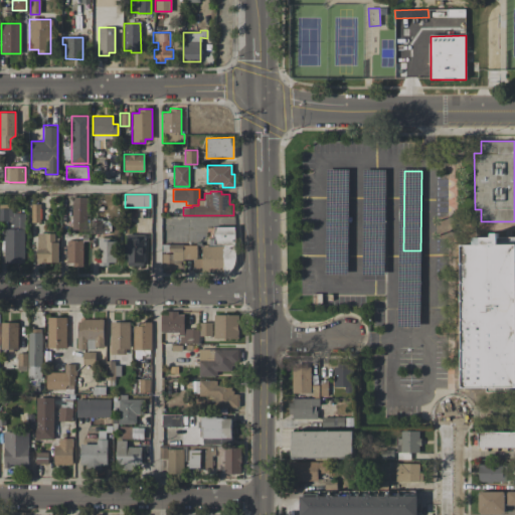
[(87,229),(71,229),(72,197),(88,197),(87,229)]
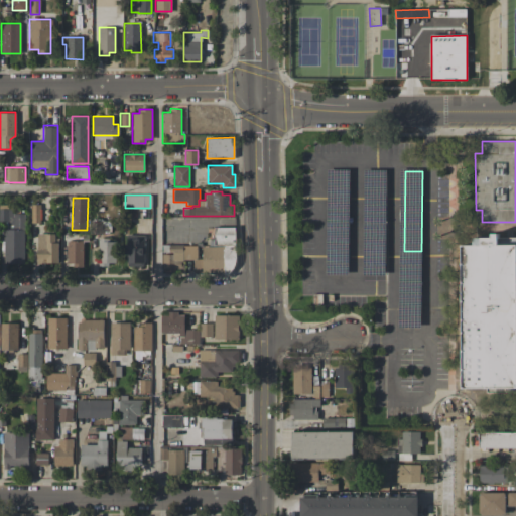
[(31,223),(31,205),(39,205),(40,223),(31,223)]
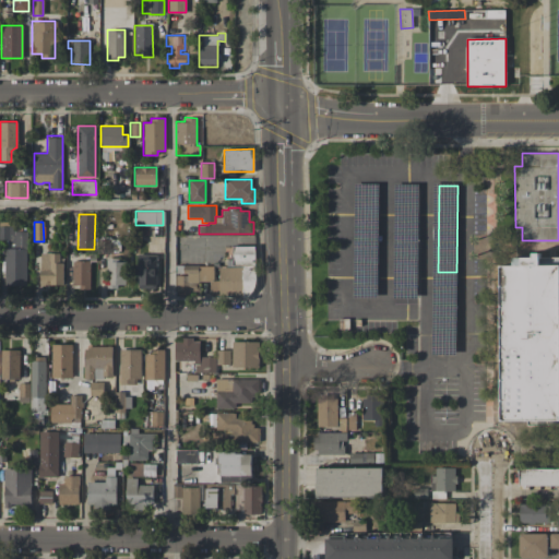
[(25,285),(4,285),(4,240),(0,240),(0,226),(14,226),(14,230),(25,230),(25,285)]
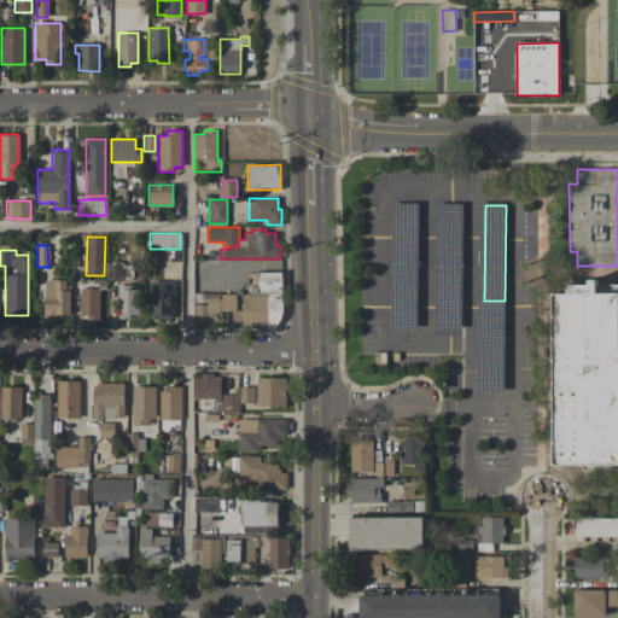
[(130,280),(108,280),(108,264),(123,264),(123,267),(130,267),(130,280)]
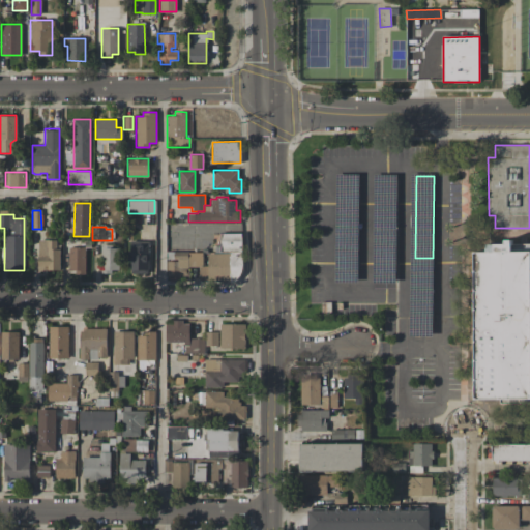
[(241,252),(214,252),(214,246),(219,246),(219,233),(241,233),(241,252)]
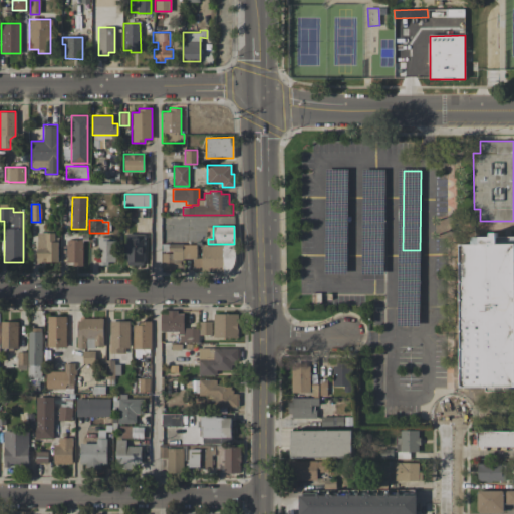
[(459,243),(479,243),(479,236),(489,236),(489,232),(495,231),(495,243),(513,243),(513,386),(460,387),(459,243)]
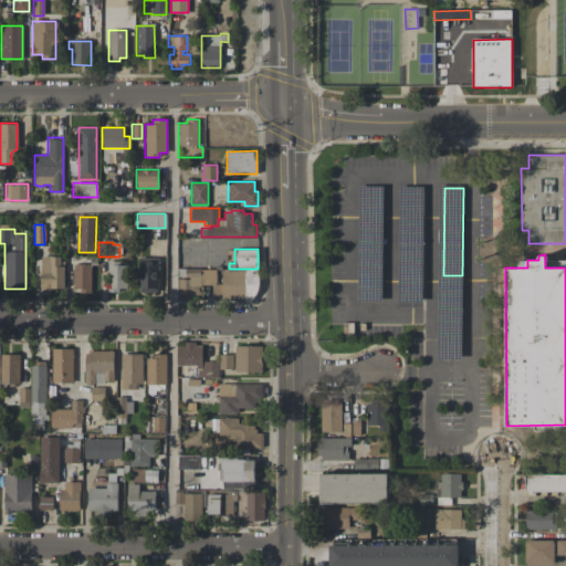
[(64,287),(52,287),(52,289),(40,289),(40,278),(41,278),(41,255),(60,255),(60,261),(63,261),(64,287)]
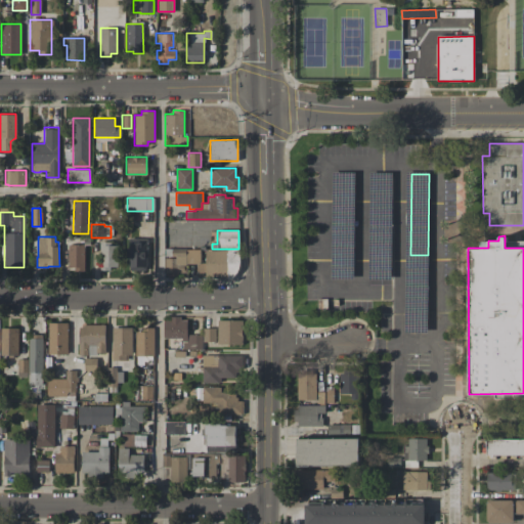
[(130,270),(130,266),(128,266),(128,258),(126,258),(126,248),(130,248),(130,238),(146,238),(146,270),(130,270)]
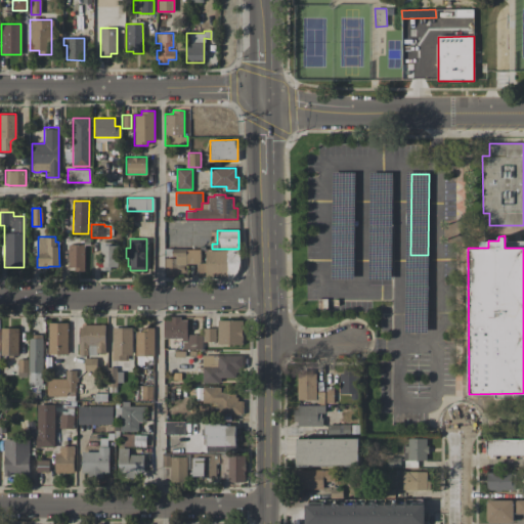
[(99,270),(99,242),(110,242),(110,245),(117,245),(117,266),(110,266),(110,270),(99,270)]
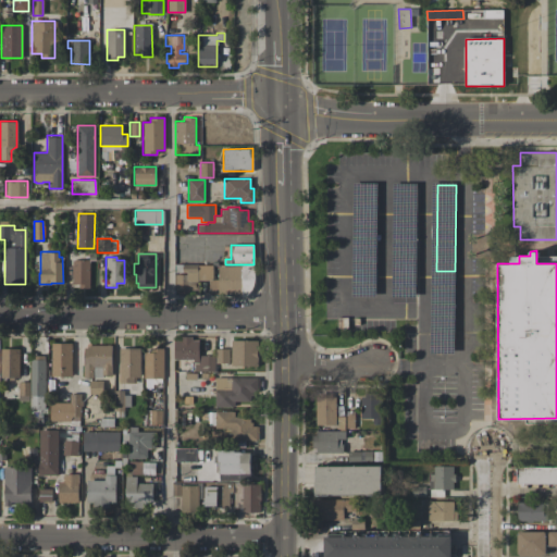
[(89,260),(89,288),(81,288),(81,282),(72,282),(72,260),(89,260)]
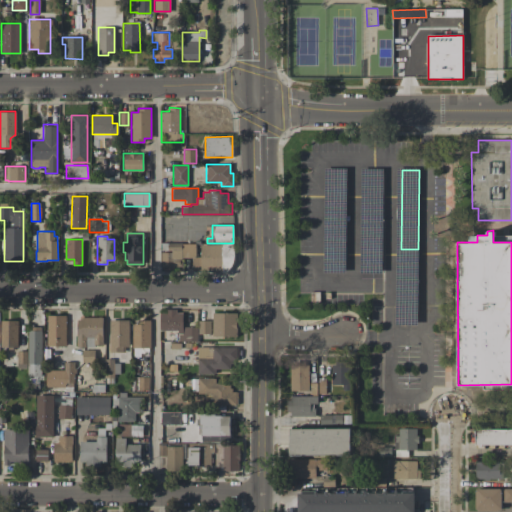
[(195,257),(181,257),(181,266),(160,266),(160,252),(162,252),(162,250),(161,250),(161,243),(195,243),(195,257)]
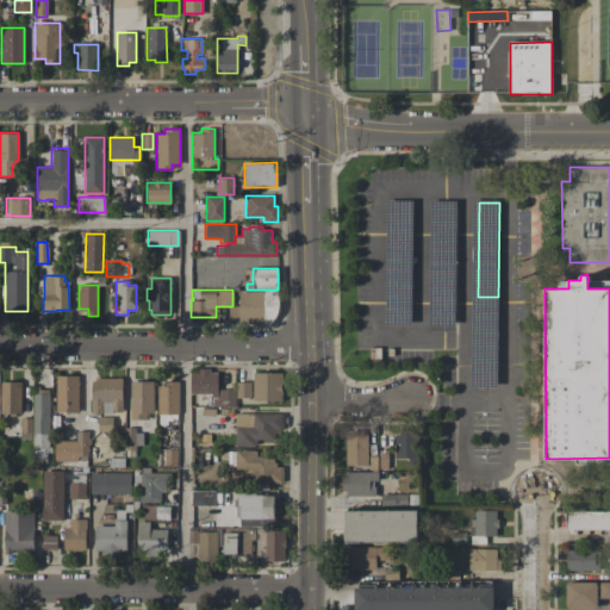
[(277,318),(271,324),(263,324),(263,323),(229,323),(229,307),(240,307),(240,291),(279,291),(279,310),(277,318)]
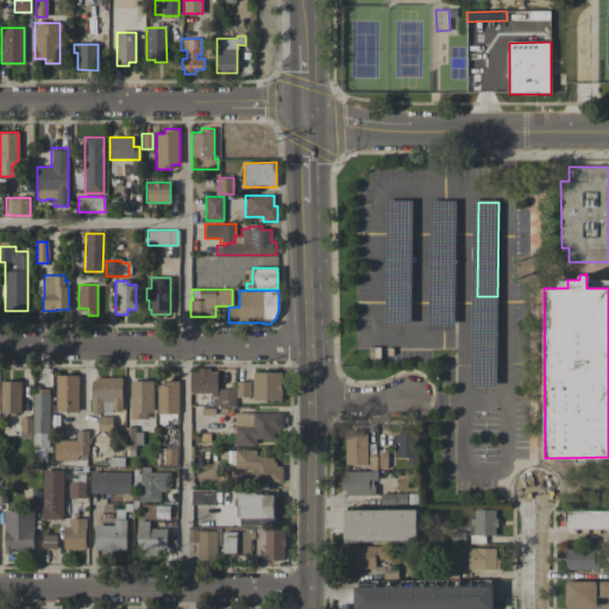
[(189,393),(189,371),(198,371),(198,368),(209,368),(209,371),(217,371),(217,388),(234,388),(234,406),(211,406),(211,397),(211,393),(189,393)]
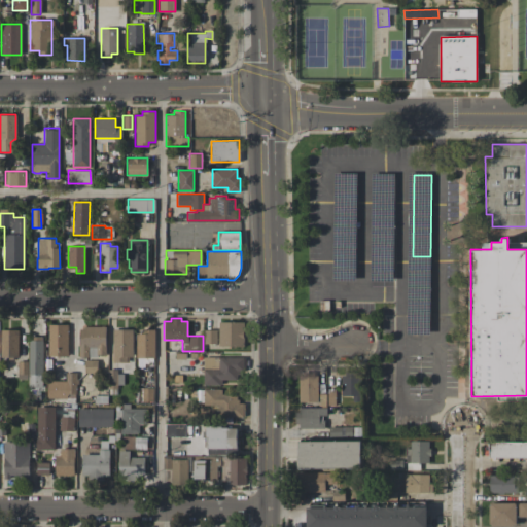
[(243,321),(243,346),(218,346),(218,321),(243,321)]
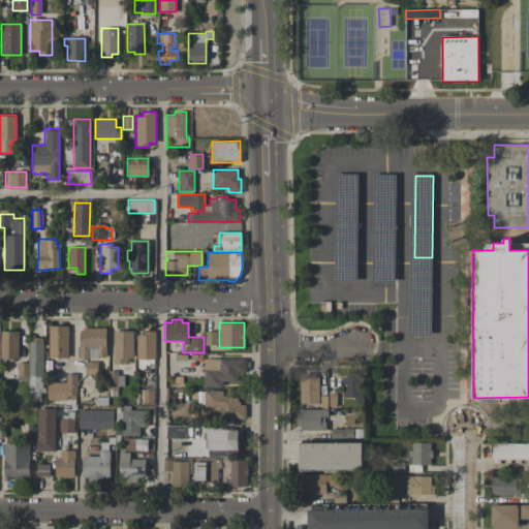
[(68,325),(68,358),(49,358),(49,325),(68,325)]
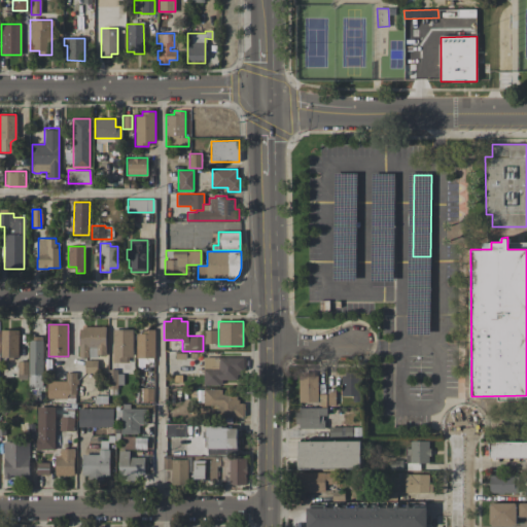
[(105,326),(105,354),(96,354),(96,356),(78,356),(79,328),(81,328),(81,326),(105,326)]
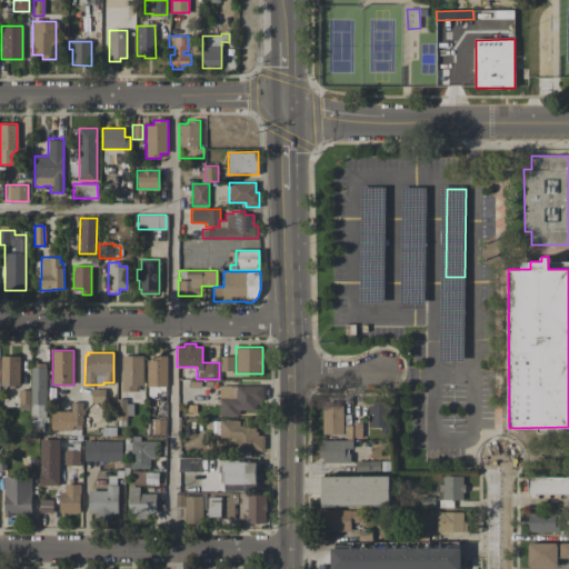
[(142,355),(142,385),(136,385),(136,391),(121,391),(121,355),(142,355)]
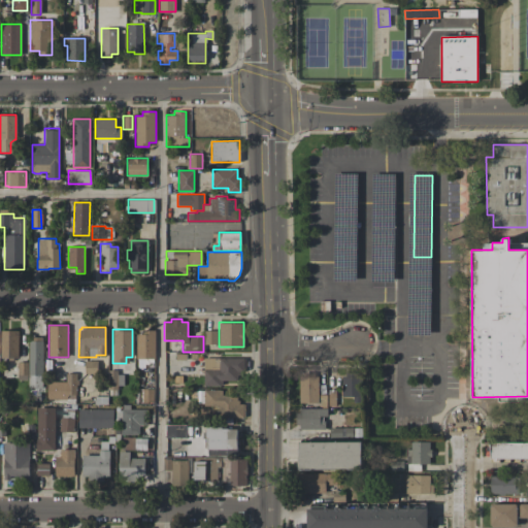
[(0,330),(19,330),(18,358),(14,358),(14,360),(8,360),(8,358),(0,358),(0,330)]
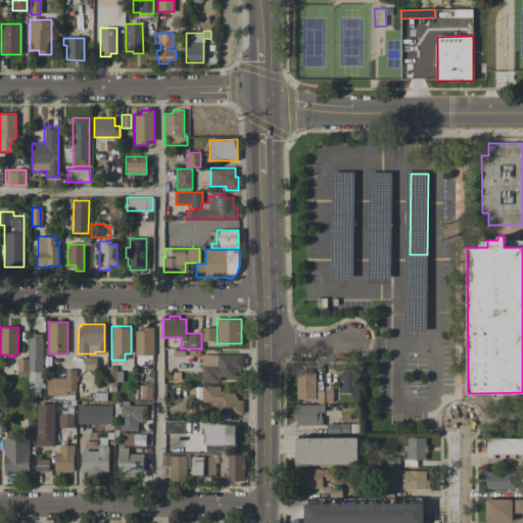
[(153,327),(153,354),(151,354),(151,363),(136,364),(136,354),(135,354),(135,330),(141,330),(141,327),(153,327)]
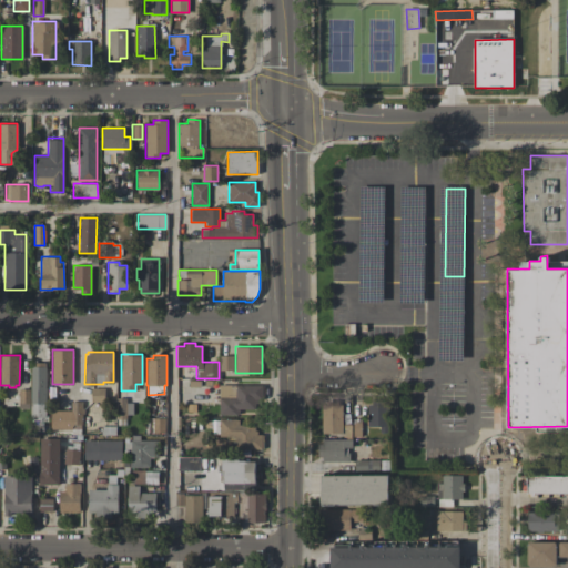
[(233,369),(220,369),(220,355),(233,355),(233,369)]
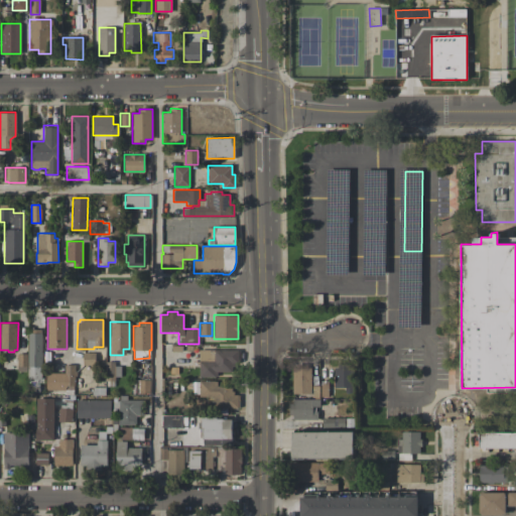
[(28,333),(29,333),(29,329),(40,330),(40,333),(41,333),(41,378),(42,378),(42,383),(39,383),(39,392),(33,392),(33,385),(27,385),(28,333)]
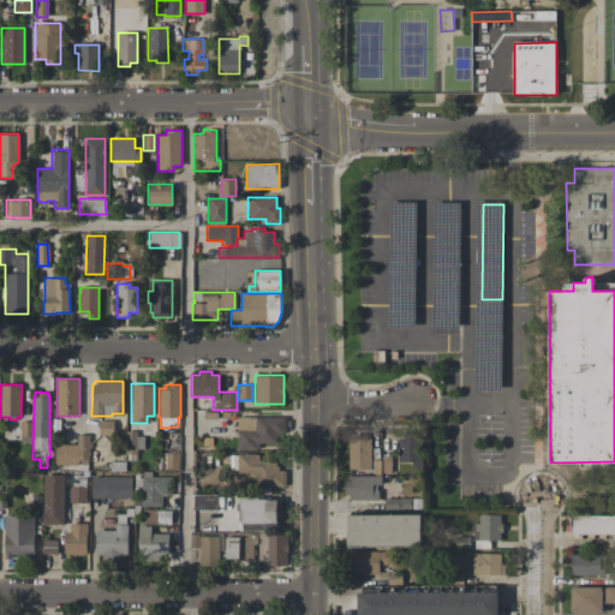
[(285,417),(285,433),(279,433),(279,436),(276,436),(276,443),(258,442),(258,448),(237,448),(237,416),(285,417)]
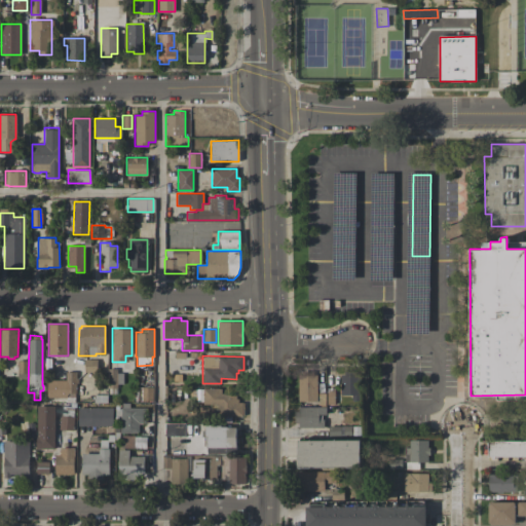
[(97,372),(84,372),(84,360),(97,360),(97,372)]
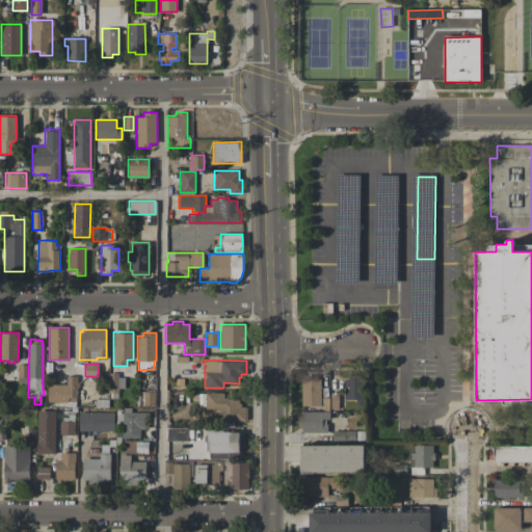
[(17,365),(27,365),(27,382),(18,382),(18,377),(17,377),(17,365)]
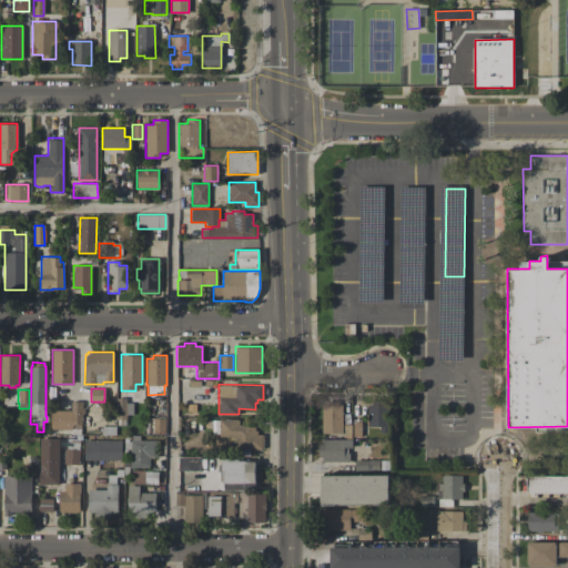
[(115,419),(115,397),(125,397),(125,403),(132,403),(132,414),(125,414),(125,419),(115,419)]
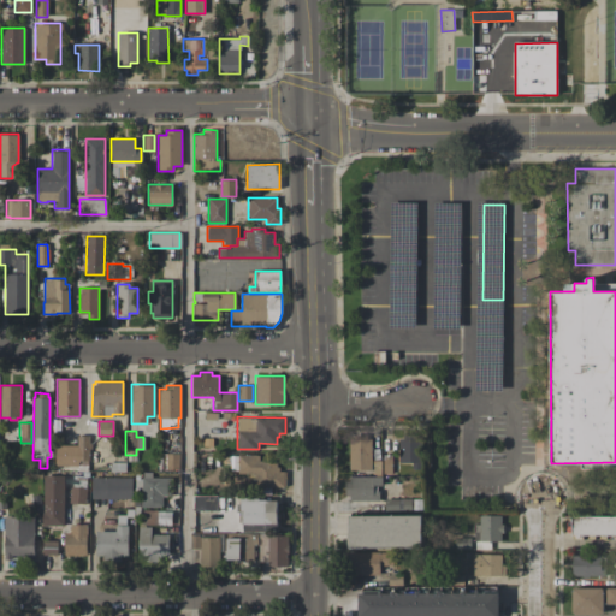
[(77,444),(76,434),(88,434),(89,443),(90,443),(90,449),(89,449),(89,465),(87,465),(87,471),(77,471),(77,465),(55,465),(55,444),(77,444)]
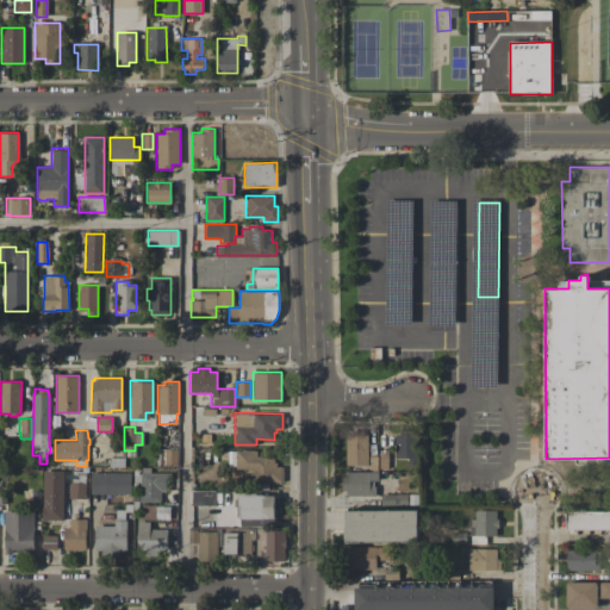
[(344,465),(346,434),(349,434),(349,431),(362,431),(362,434),(368,434),(367,465),(344,465)]
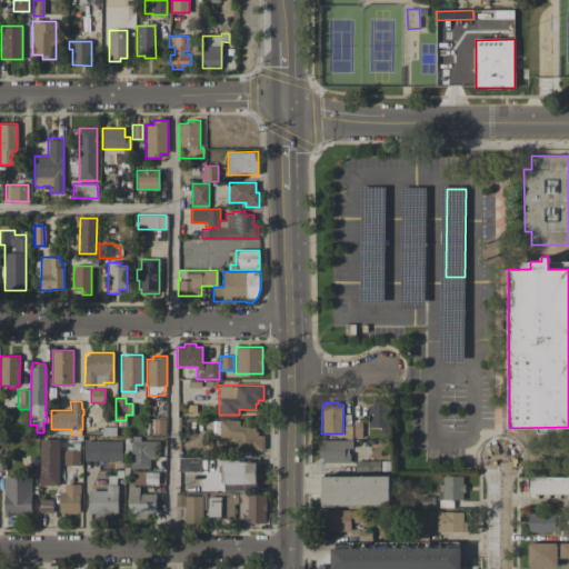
[(368,427),(368,406),(371,406),(371,402),(385,402),(385,406),(388,406),(388,418),(390,418),(390,422),(388,422),(388,433),(380,433),(380,427),(368,427)]
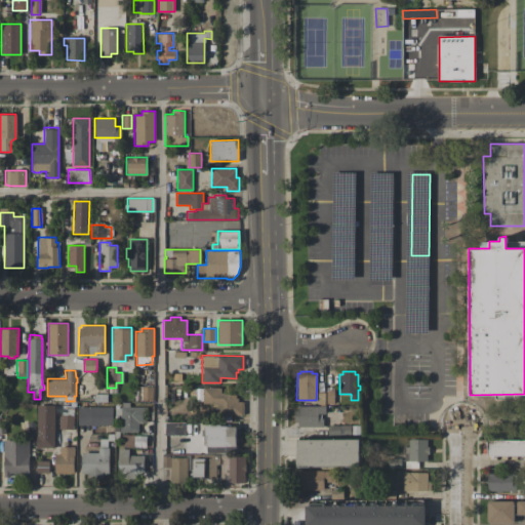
[(140,400),(140,386),(153,386),(153,400),(140,400)]
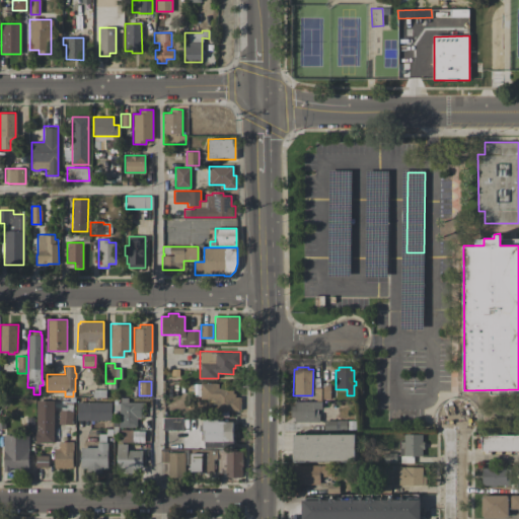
[(194,383),(218,383),(218,388),(232,388),(232,393),(235,393),(235,397),(240,397),(240,411),(216,411),(216,399),(200,399),(200,395),(194,395),(194,383)]
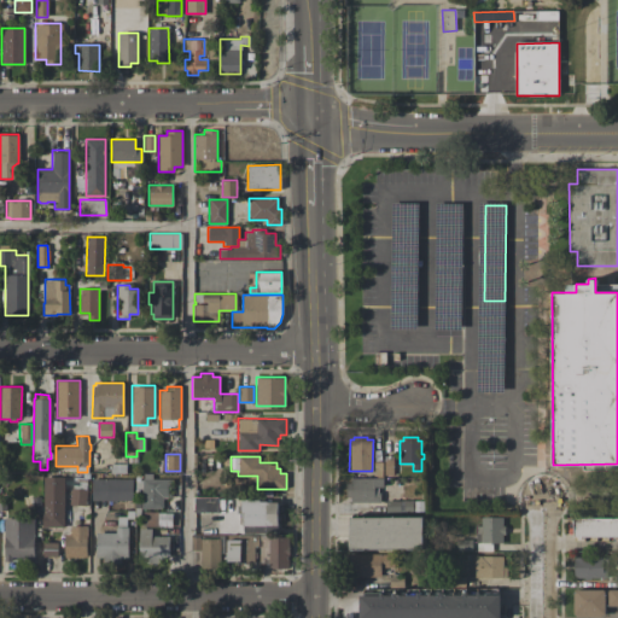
[(162,508),(141,508),(141,478),(143,478),(143,473),(152,473),(152,479),(169,479),(169,497),(162,497),(162,508)]
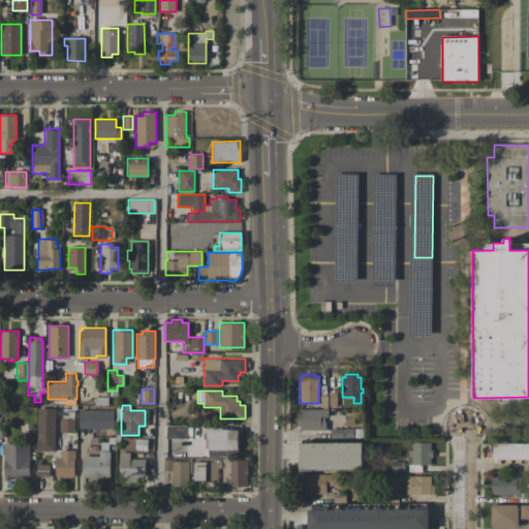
[(54,408),(54,450),(36,450),(36,408),(54,408)]
